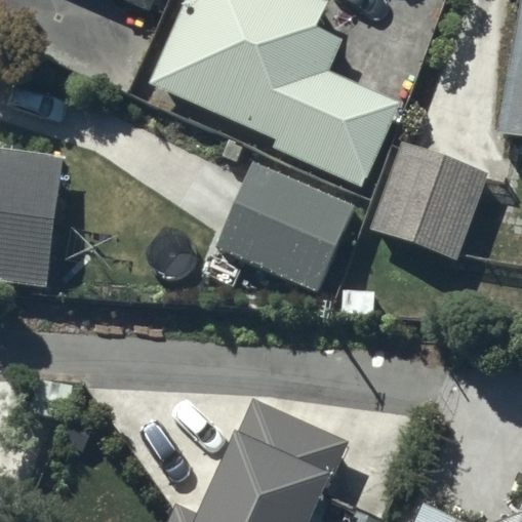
[(327,1),(324,0),(186,0),(151,82),(243,123),(239,132),(363,186),(399,103),(330,73),(344,42),(315,30),(327,1)]
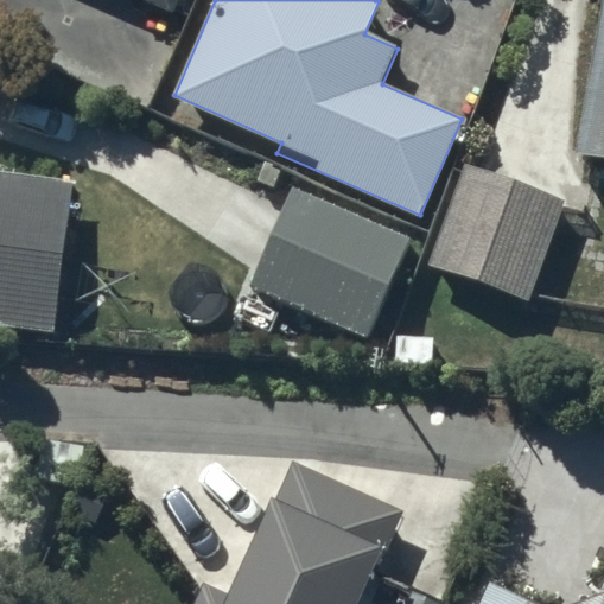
[(603,0),(601,0),(577,154),(603,159),(603,0)]
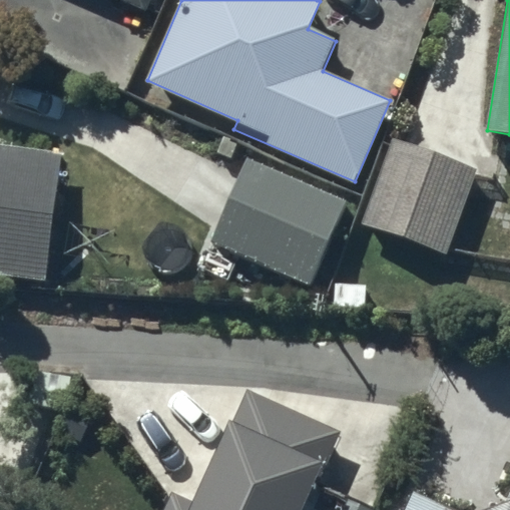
[(478,168),(391,137),(361,222),(448,252),(478,168)]
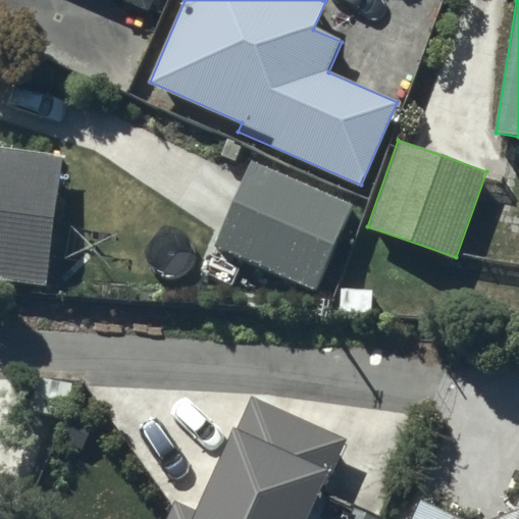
[(61,153),(0,145),(0,273),(46,279),(61,153)]
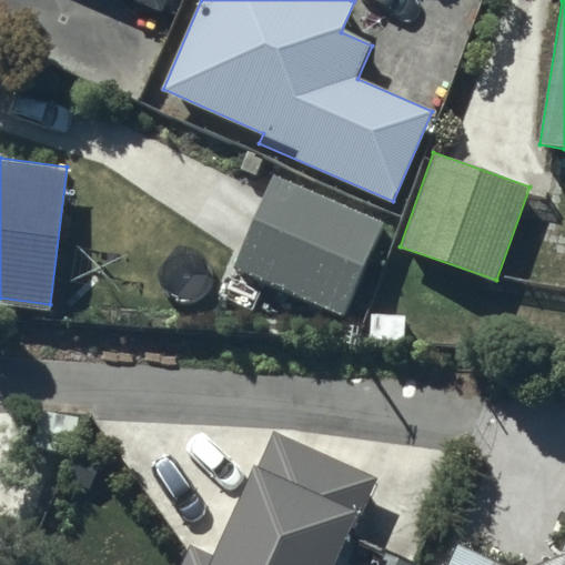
[(275,173),(235,264),(342,312),(383,221),(275,173)]
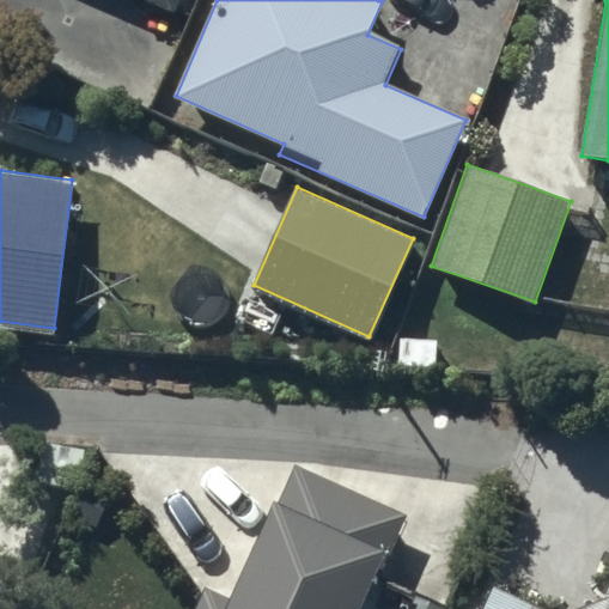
[(227,597),(206,588),(195,608),(354,608),(381,553),(388,556),(406,515),(298,467),(285,498),(274,493),(227,597)]
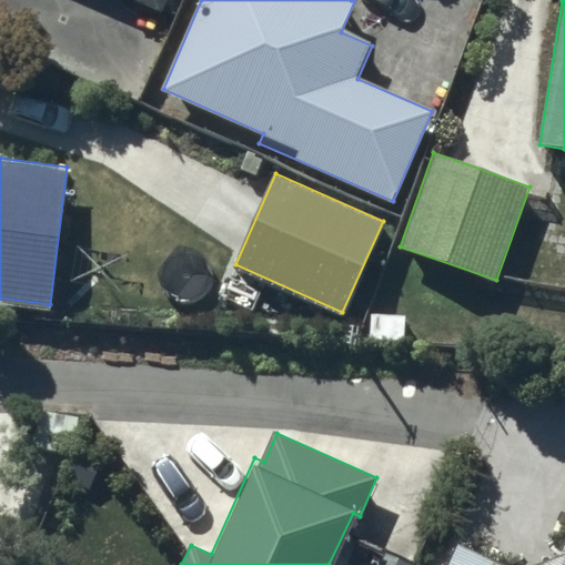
[(528,564),(462,535),(447,564),(528,564)]
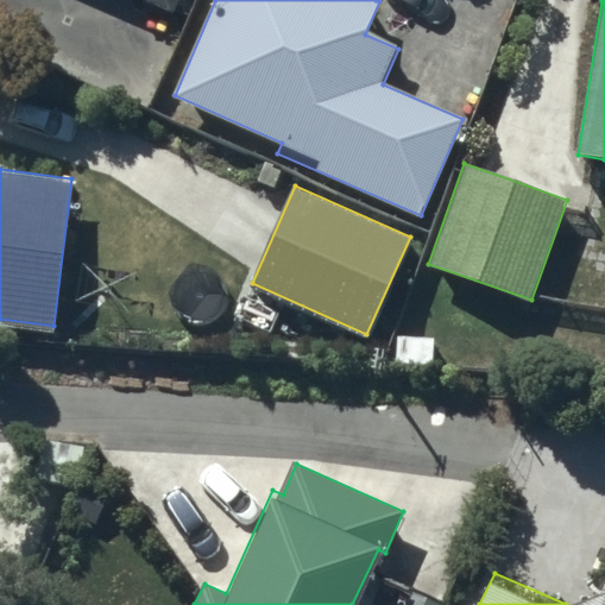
All buildings are outlined.
